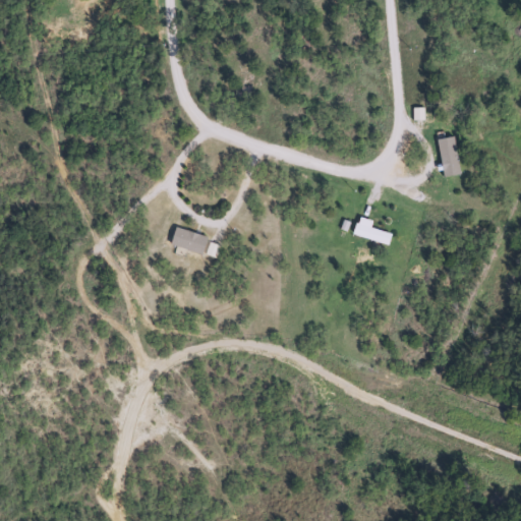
[(251,25),(250,12),(263,11),(264,24),(251,25)]
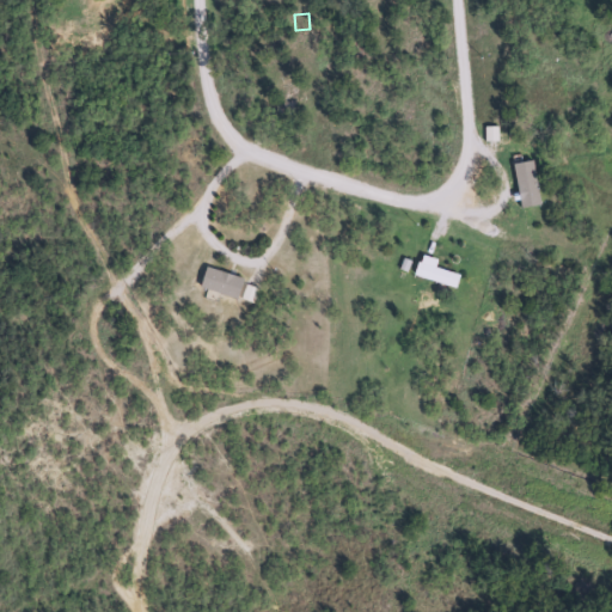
[(518,207),(510,163),(533,159),(539,203),(518,207)]
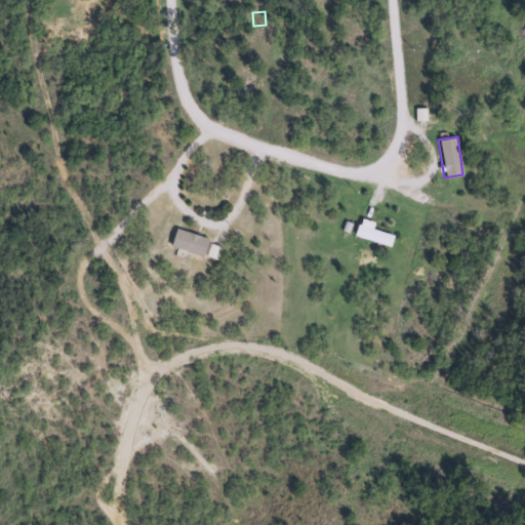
[(374,227),(395,233),(390,247),(355,235),(361,216),(376,223),(374,227)]
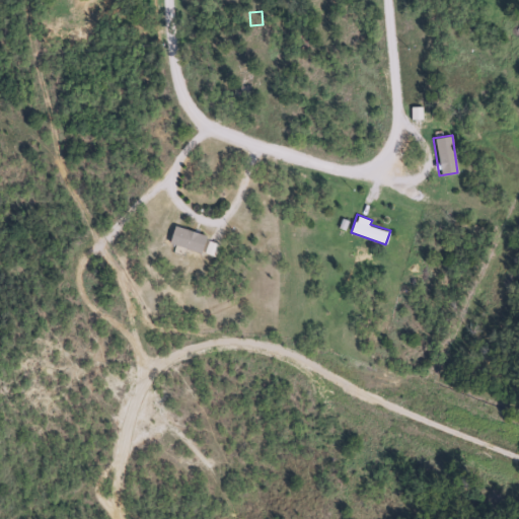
[(218,240),(213,256),(168,242),(173,226),(218,240)]
